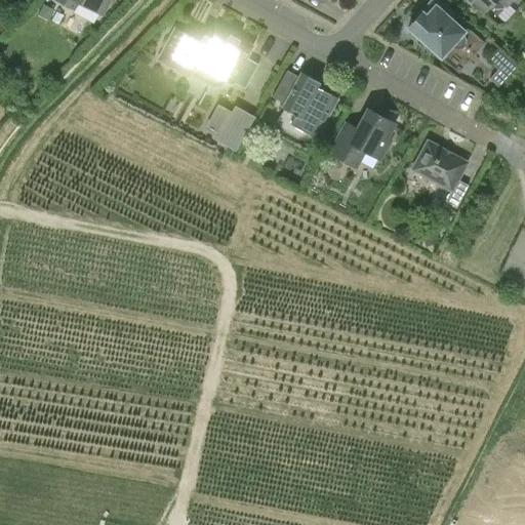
[(76,0),(77,0),(101,13),(108,0),(58,0),(73,7),(76,0)]
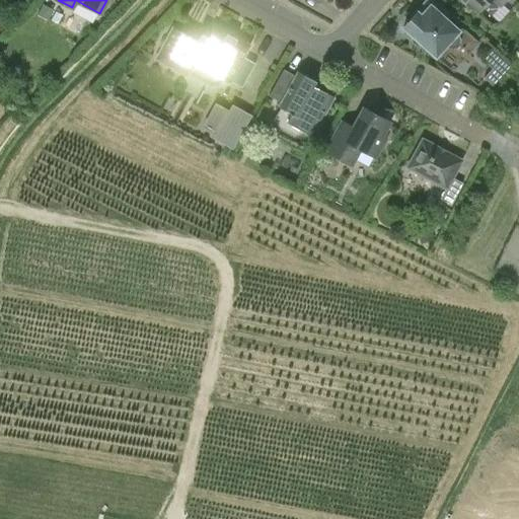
[(435,56),(445,45),(448,48),(452,48),(456,47),(459,44),(460,40),(458,34),(456,32),(458,30),(442,15),(445,12),(432,0),(426,0),(402,26),(435,56)]
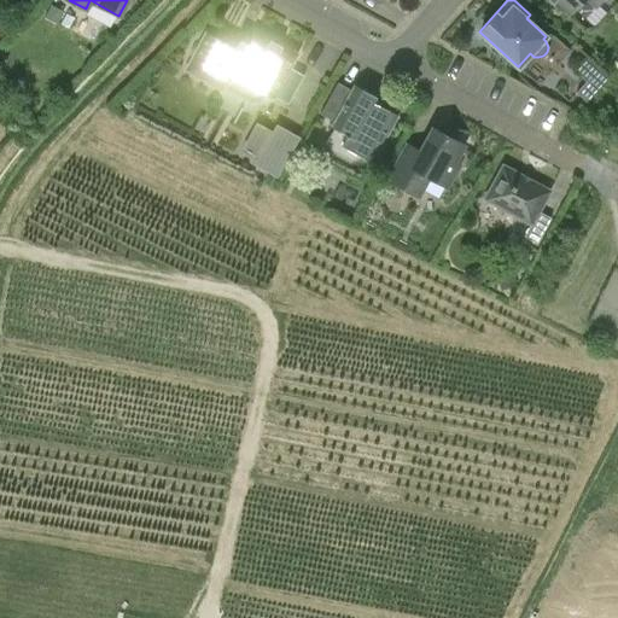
[(549,0),(552,1),(553,3),(554,0),(555,0),(570,13),(577,5),(582,10),(592,10),(600,0),(549,0)]
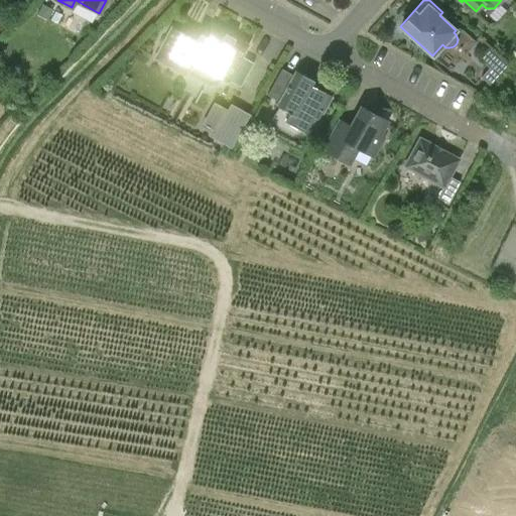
[(188,73),(206,82),(207,83),(209,83),(211,83),(213,83),(215,83),(216,82),(218,81),(219,80),(220,78),(228,82),(229,81),(240,87),(254,62),(242,56),(248,44),(213,25),(207,36),(200,32),(196,39),(172,26),(154,57),(186,76),(188,73)]
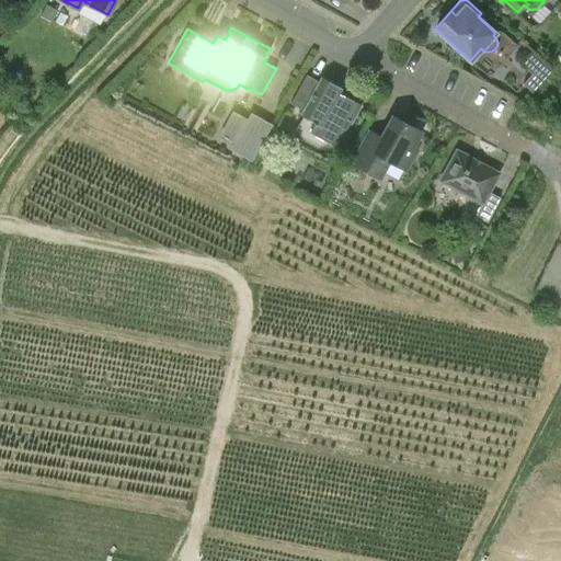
[(523,67),(531,73),(538,80),(548,69),(534,56),(523,67)]
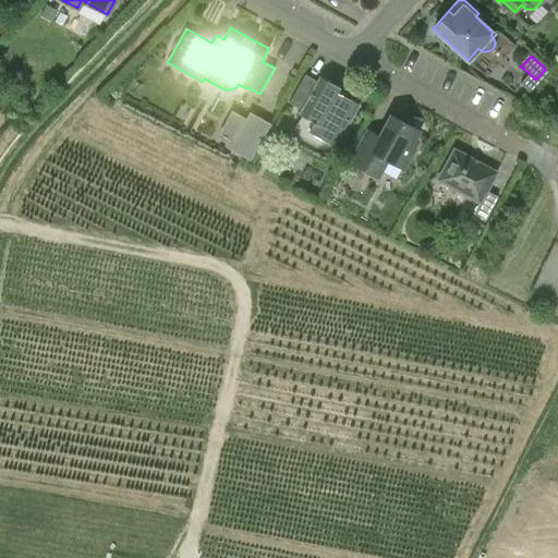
[(304,74),(289,102),(302,109),(300,114),(301,114),(294,128),(296,136),(316,146),(324,144),(326,141),(336,146),(359,104),(337,92),(340,87),(320,76),(317,81),(304,74)]
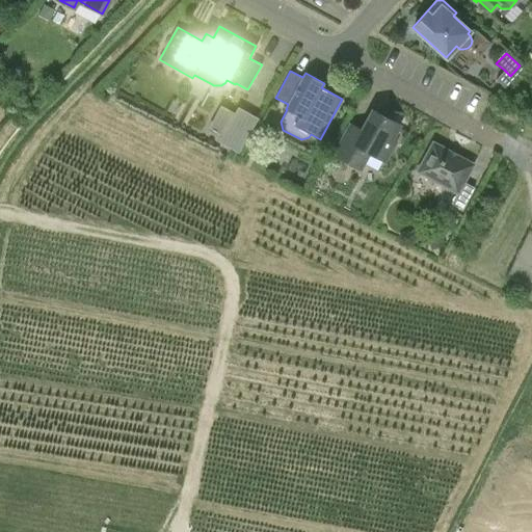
[(229,125),(219,141),(239,152),(258,118),(238,107),(235,113),(229,125)]
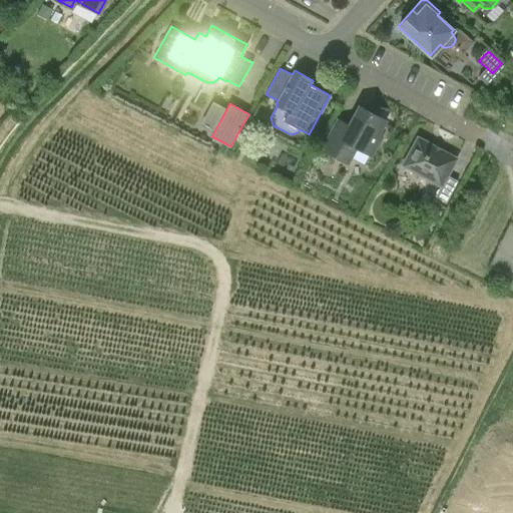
[(377,134),(385,119),(359,105),(349,125),(338,119),(322,148),(344,160),(348,153),(351,154),(356,146),(371,154),(381,136),(377,134)]
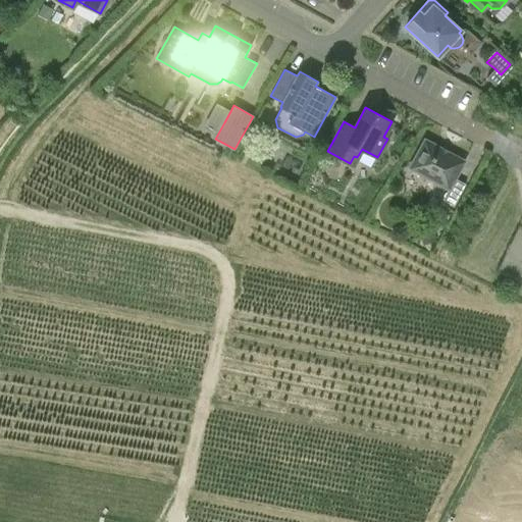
[(454,205),(454,204),(465,184),(455,177),(464,161),(424,139),(409,167),(448,189),(442,199),(454,205)]
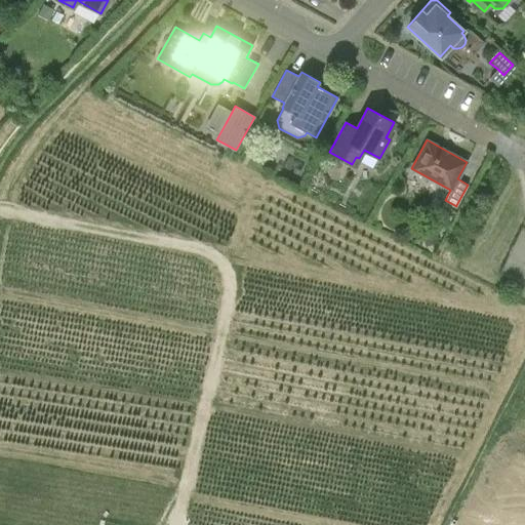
[(439,242),(436,234),(422,238),(425,246),(439,242)]
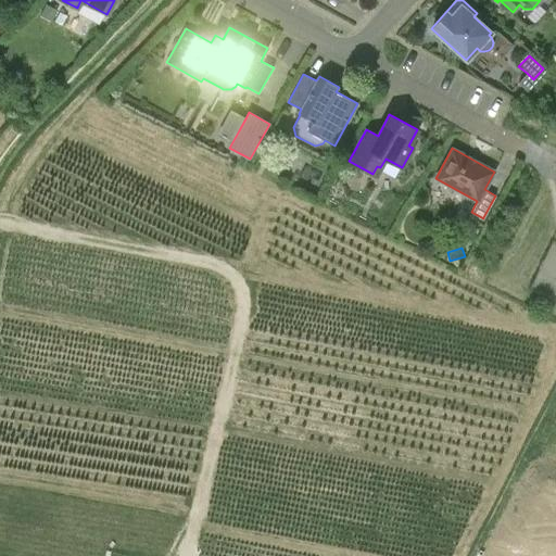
All buildings are outlined.
